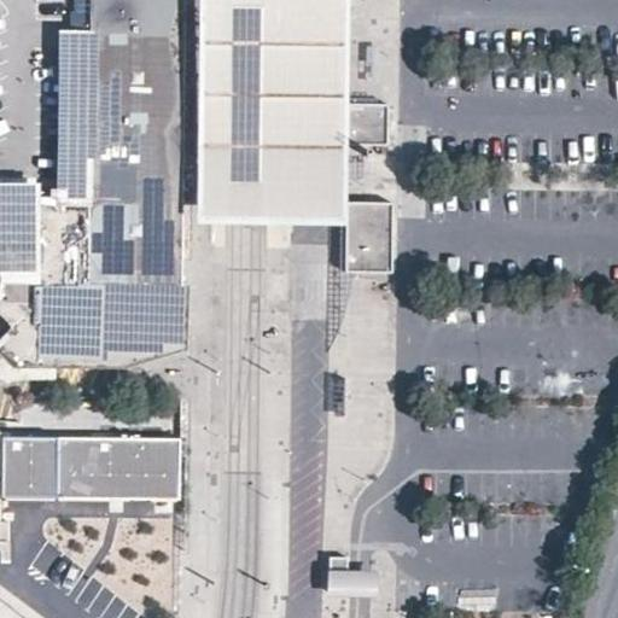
[(182,33),(182,0),(86,0),(86,33),(64,33),(64,51),(63,191),(0,190),(0,308),(18,325),(0,342),(0,350),(17,367),(86,369),(179,336),(179,291),(179,284),(182,33)]
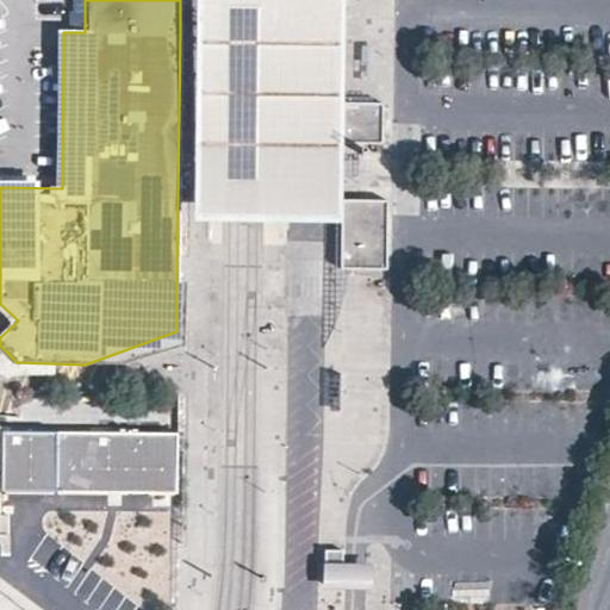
[(346,200),(346,0),(198,0),(197,222),(211,222),(236,222),(255,222),(306,223),(346,223),(346,200)]
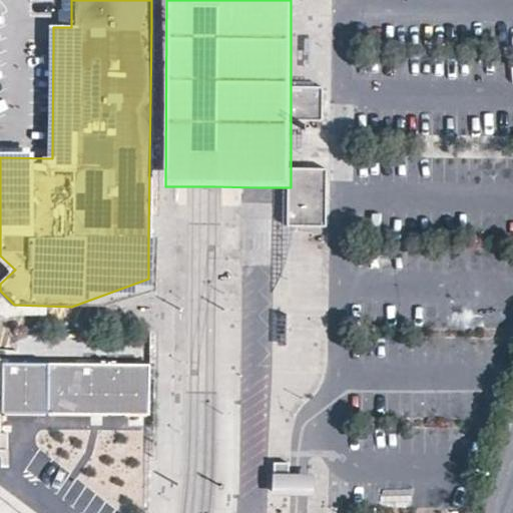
[(324,87),(293,86),(292,121),(324,121),(324,87)]
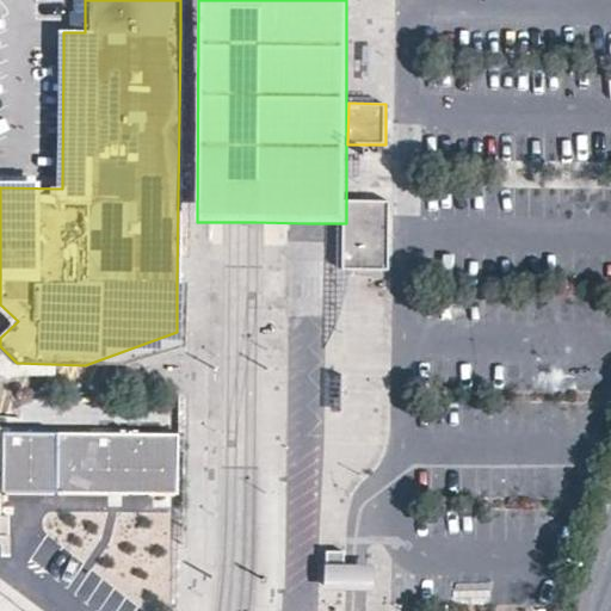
[(390,271),(390,202),(346,201),(346,223),(345,271),(390,271)]
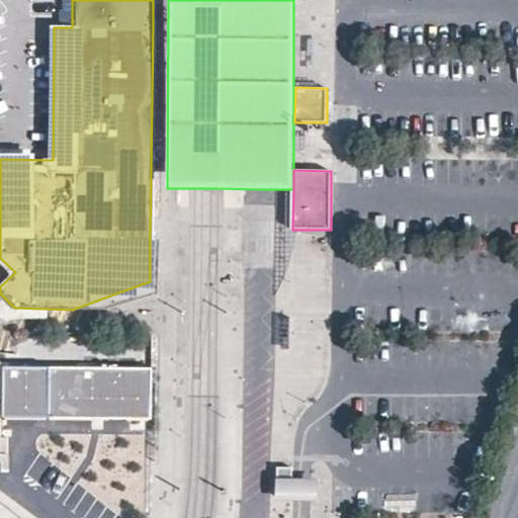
[(152,422),(152,368),(4,364),(2,418),(60,419),(100,420),(152,422)]
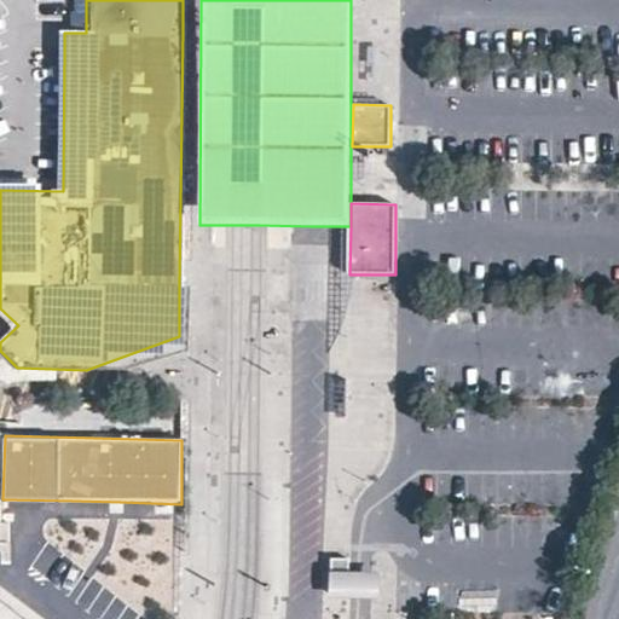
[(350,572),(350,559),(330,559),(329,599),(350,599),(350,572)]
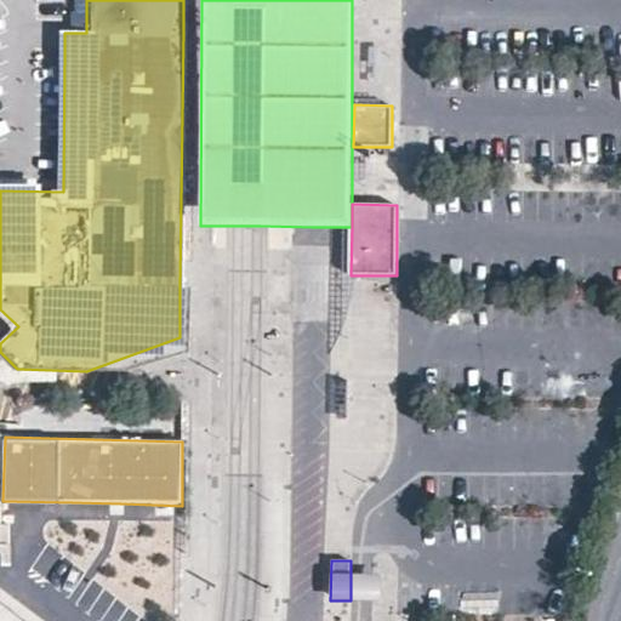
[(364,574),(351,574),(351,600),(364,600),(381,600),(381,574),(364,574)]
